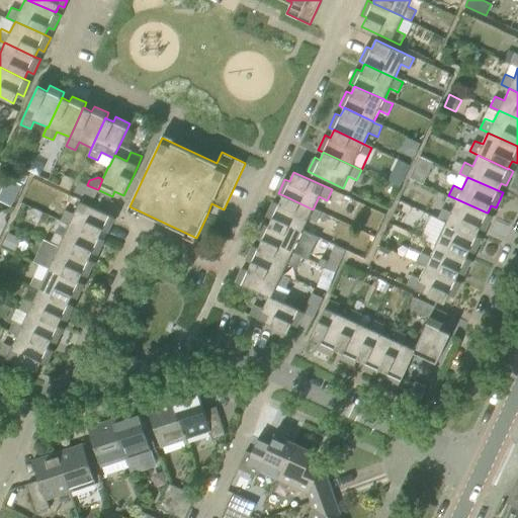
[(75,191),(94,200),(99,190),(98,189),(97,189),(87,185),(79,181),(75,191)]
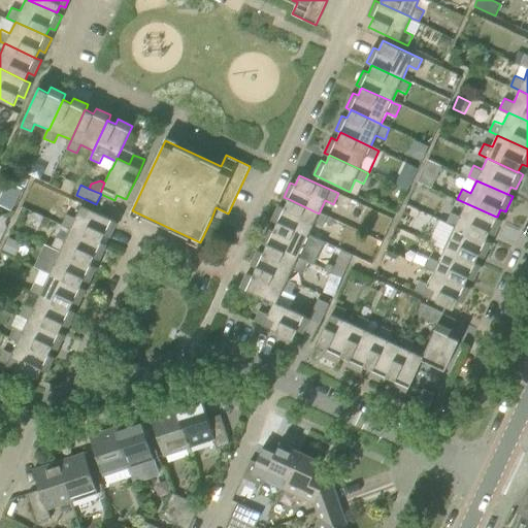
[(289,199),(285,207),(279,204),(272,220),(277,222),(308,236),(314,224),(322,228),(327,218),(319,213),(289,199)]
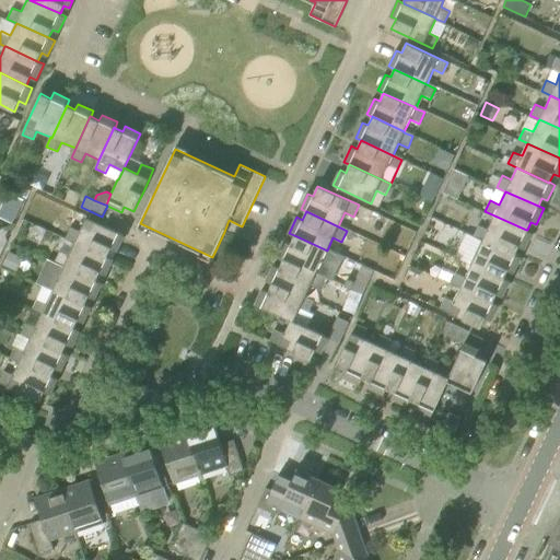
[(515,254),(520,246),(525,248),(533,233),(527,230),(526,230),(494,216),(488,228),(479,224),(474,235),(483,240),(515,254)]
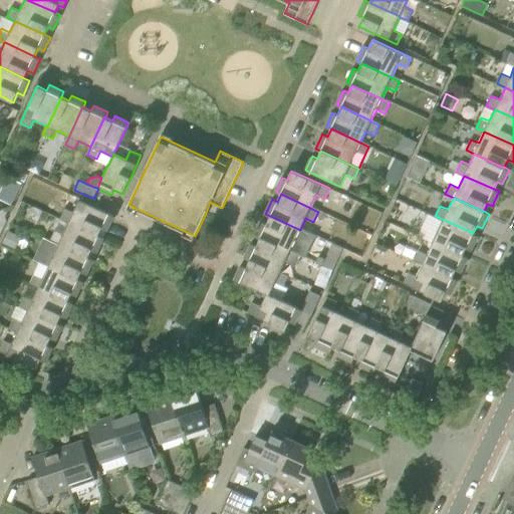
[(107,230),(114,216),(113,215),(79,200),(74,211),(65,207),(61,217),(69,221),(99,235),(102,228),(107,230)]
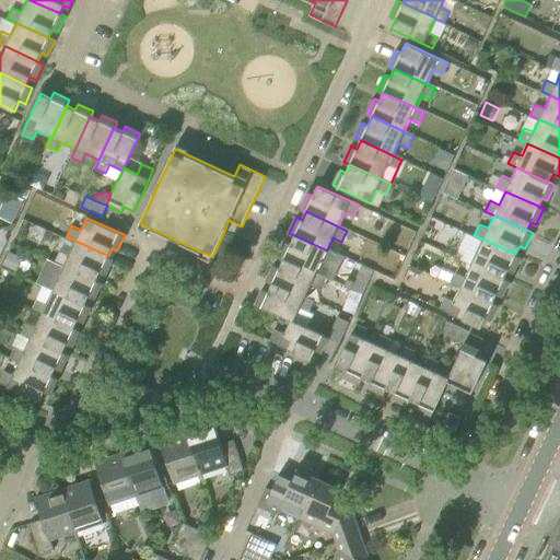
[(327,251),(294,235),(291,244),(286,241),(278,257),(283,259),(316,273),(322,261),(330,266),(336,255),(327,251)]
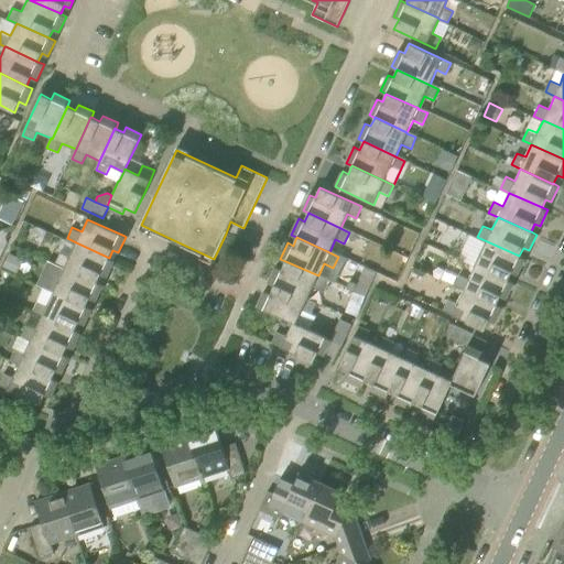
[(508,280),(512,271),(518,274),(524,259),(519,256),(487,241),(480,253),(472,249),(466,261),(475,264),(508,280)]
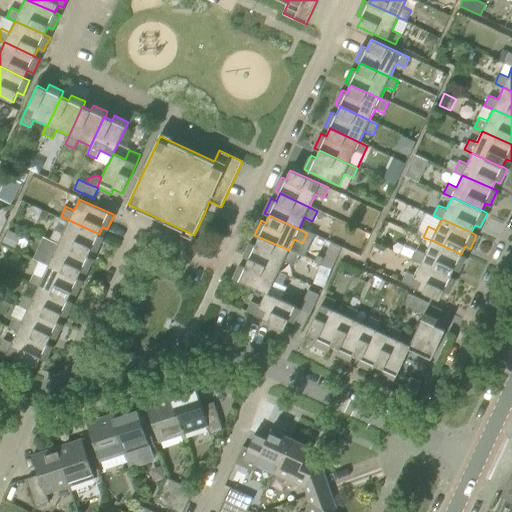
[(50,238),(59,242),(88,256),(89,256),(92,248),(97,251),(104,236),(99,234),(69,220),(63,232),(55,228),(50,238)]
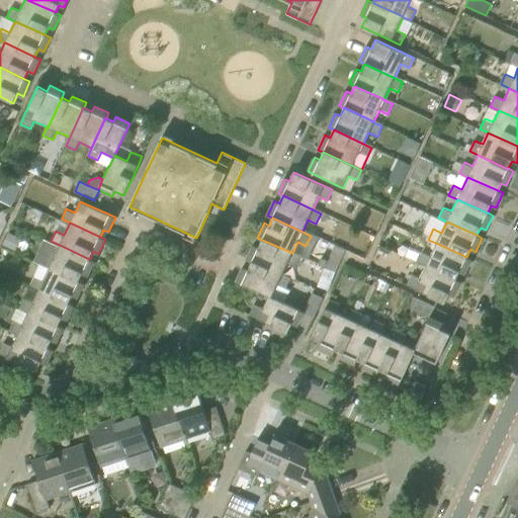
[(21,232),(13,228),(11,233),(19,237),(21,232)]
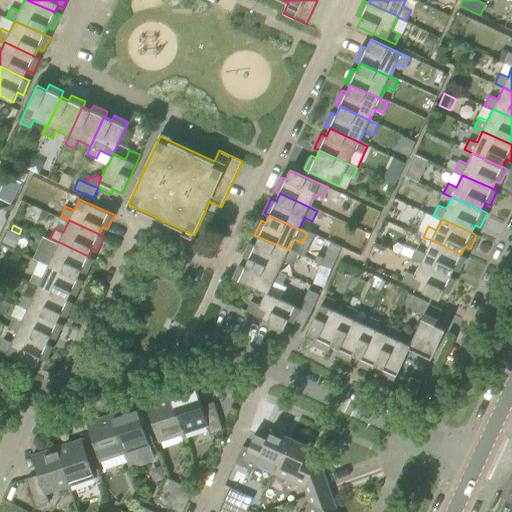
[(16,249),(22,236),(8,230),(3,242),(16,249)]
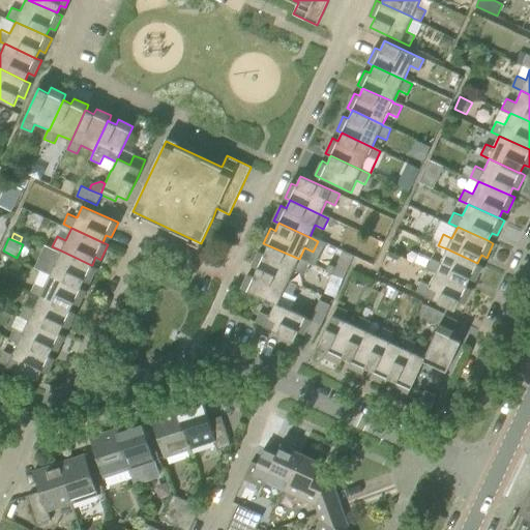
[(298,260),(299,259),(268,245),(265,253),(260,251),(253,265),(258,268),(289,282),(294,270),(302,274),(307,264),(298,260)]
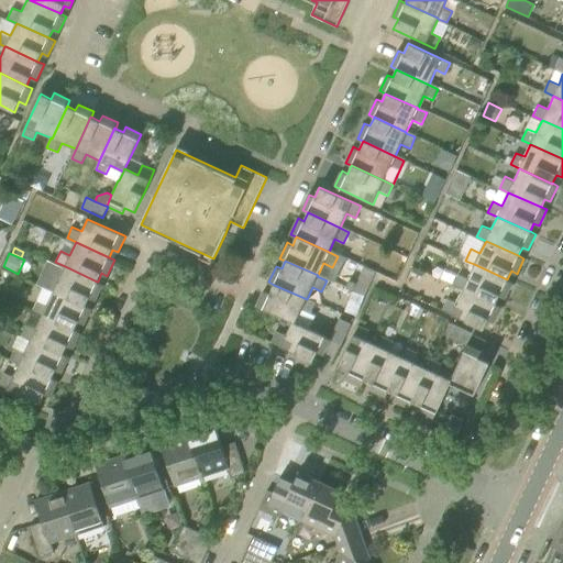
[(496,304),(499,295),(505,298),(512,282),(507,279),(474,264),(468,277),(460,273),(454,284),(463,288),(496,304)]
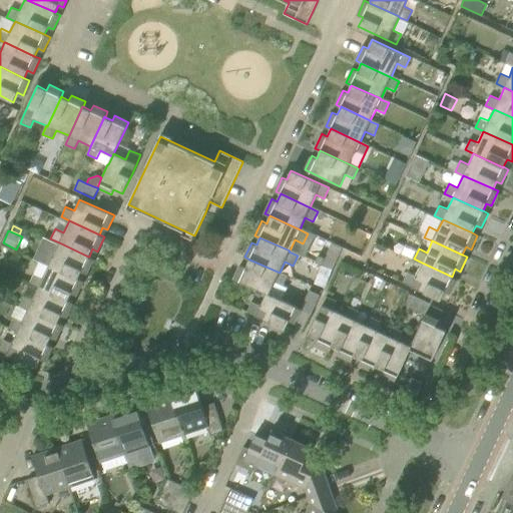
[(40,261),(49,265),(78,279),(82,271),(87,273),(94,259),(89,257),(88,257),(59,242),(53,254),(45,250),(40,261)]
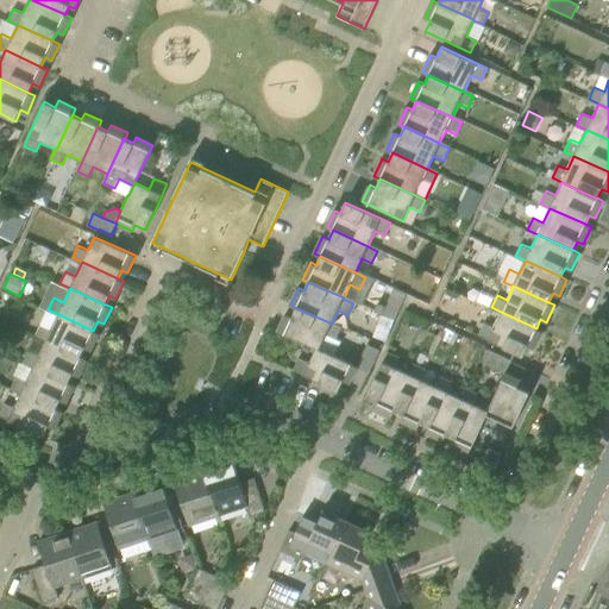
[(394,288),(389,299),(402,305),(407,294),(394,288)]
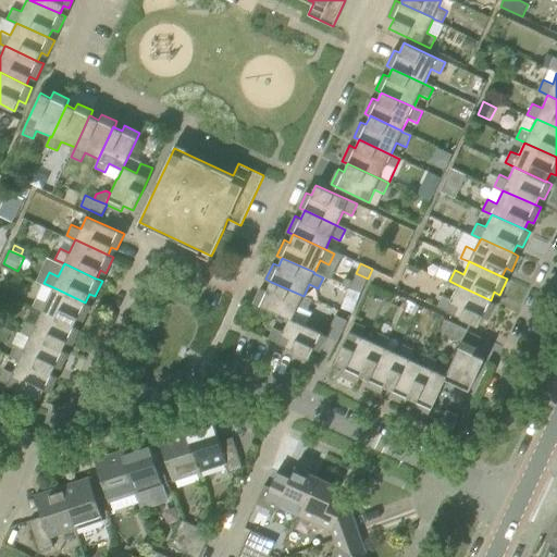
[(416,277),(420,270),(415,268),(409,264),(406,272),(411,275),(416,277)]
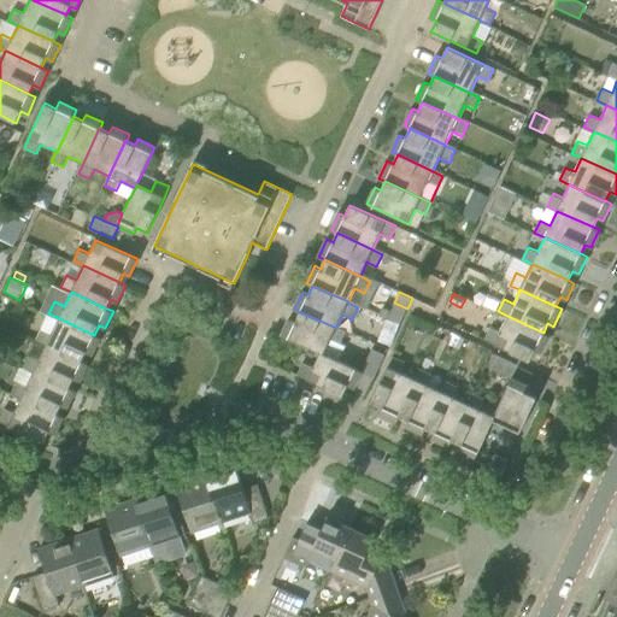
[(321,352),(324,353),(330,341),(340,346),(346,334),(335,329),(336,328),(300,312),(295,321),(289,318),(282,335),(319,353),(321,352)]
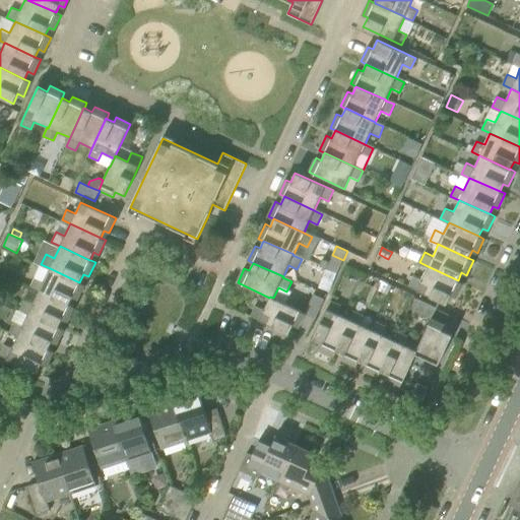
[(408,286),(447,305),(451,295),(456,298),(463,282),(458,280),(428,266),(421,280),(413,276),(408,286)]
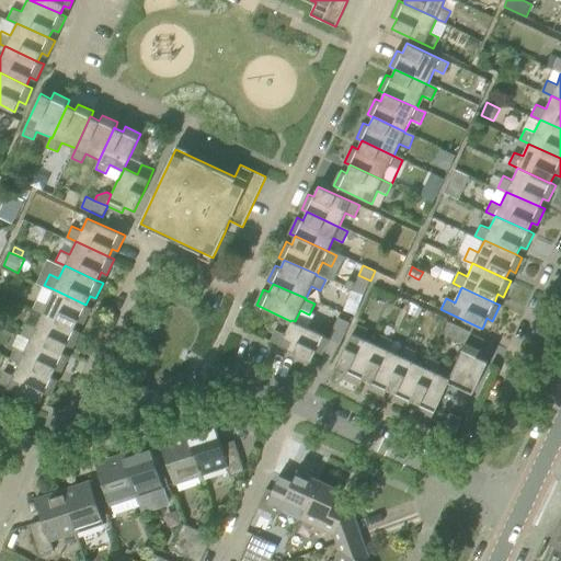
[(86,305),(54,289),(47,302),(38,298),(33,309),(42,313),(75,329),(79,320),(84,322),(91,307),(86,305)]
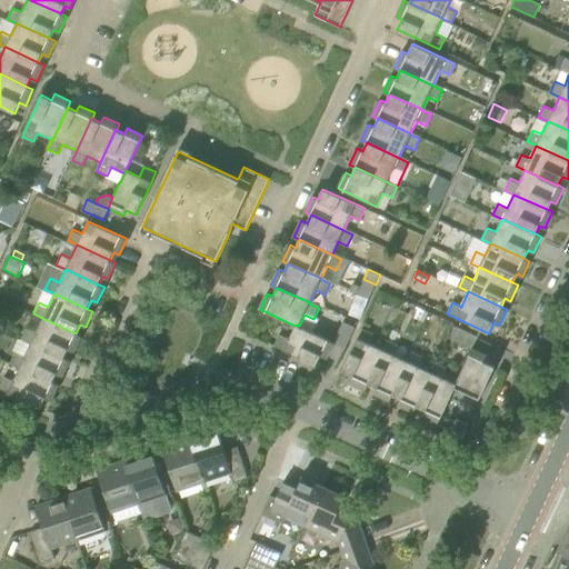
[(417,307),(411,317),(423,322),(428,312),(417,307)]
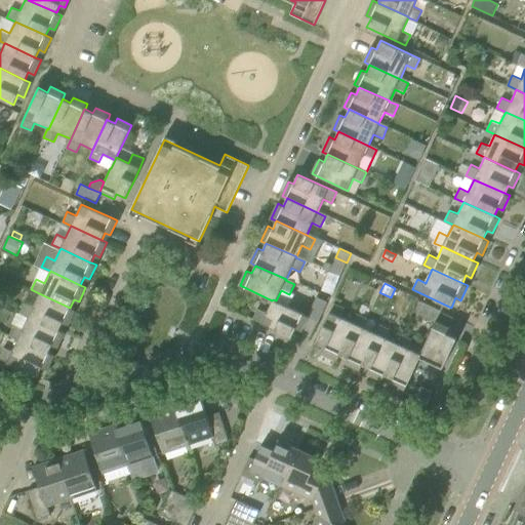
[(21,312),(29,316),(59,329),(64,322),(68,324),(75,310),(70,308),(39,293),(34,306),(26,301),(21,312)]
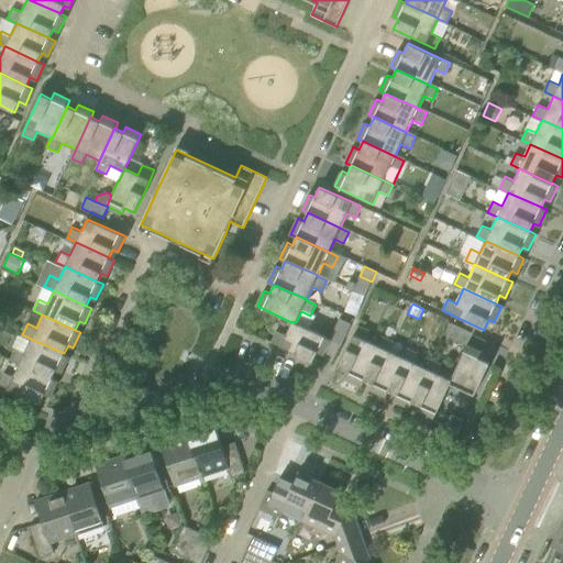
[(342,345),(351,324),(340,319),(335,327),(330,339),(330,340),(342,345)]
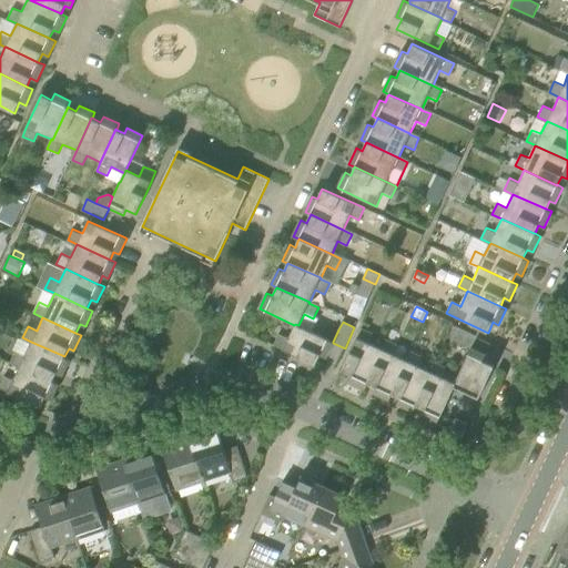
[(333,342),(298,325),(295,324),(294,325),(288,338),(279,334),(274,345),(315,365),(321,355),(326,357),(333,343),(333,342)]
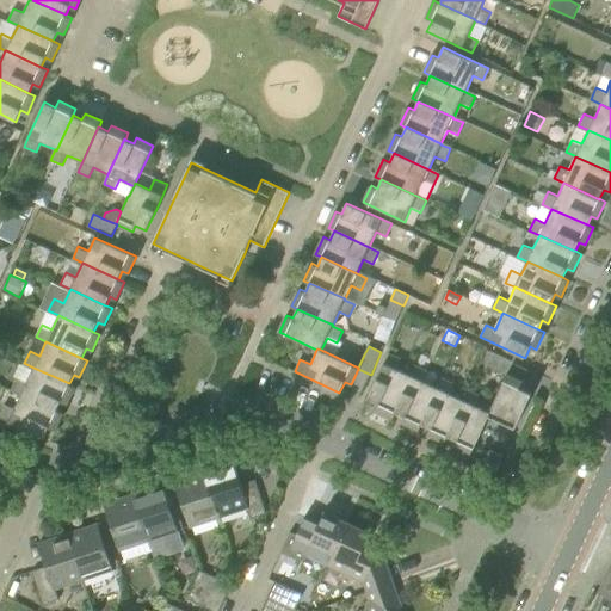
[(507,375),(513,362),(491,351),(485,364),(506,375),(507,375)]
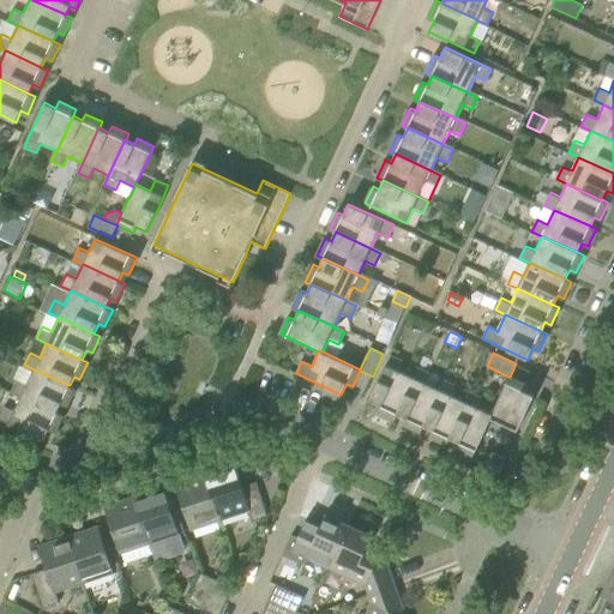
[(391,355),(369,401),(380,405),(378,411),(395,420),(398,414),(415,379),(414,378),(398,371),(403,361),(391,355)]
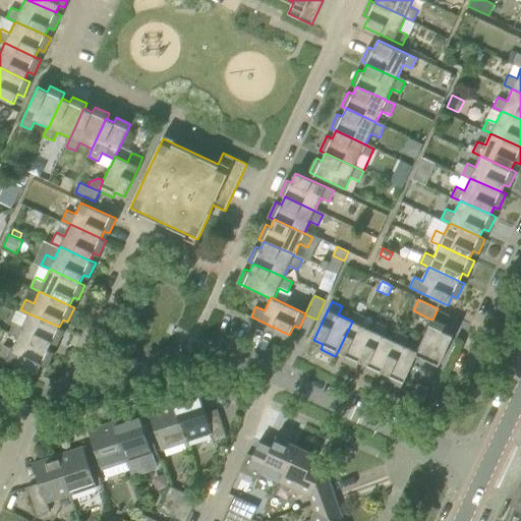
[(338,351),(345,354),(343,359),(357,366),(360,361),(374,332),(373,331),(361,326),(365,317),(355,312),(351,321),(352,322),(338,351)]
